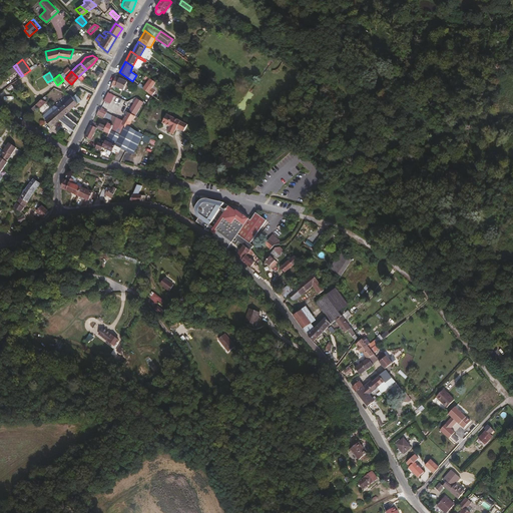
[(123,90),(126,81),(115,76),(111,84),(123,90)]
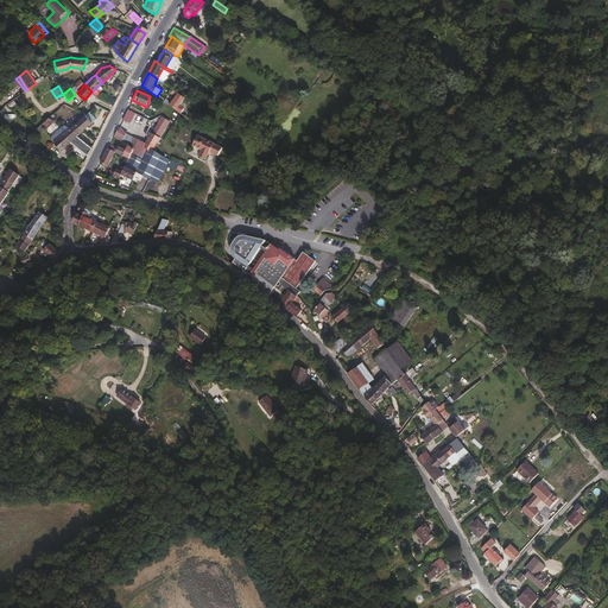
[(178,106),(184,97),(178,94),(170,106),(176,109),(178,106)]
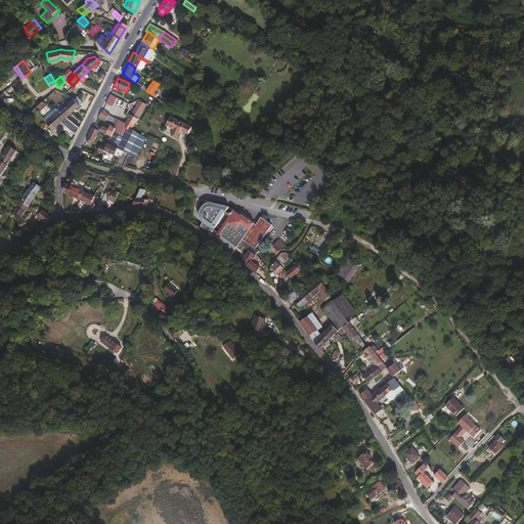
[(110,104),(114,96),(110,94),(105,102),(110,104)]
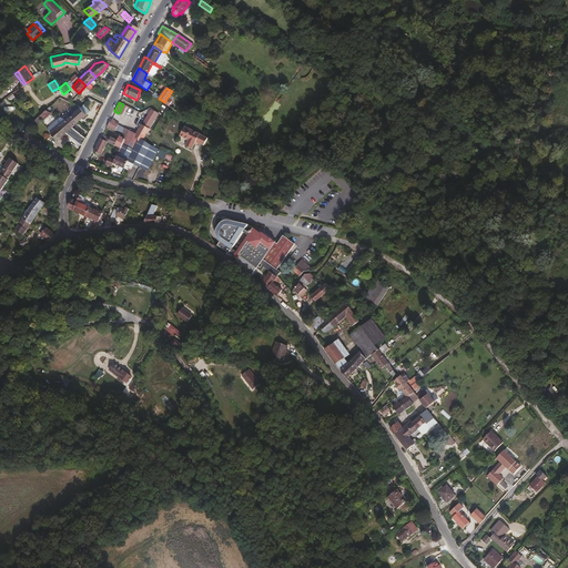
[(78,120),(89,111),(83,104),(82,103),(80,105),(77,104),(75,105),(78,108),(74,111),(72,109),(68,112),(70,114),(72,113),(78,120)]
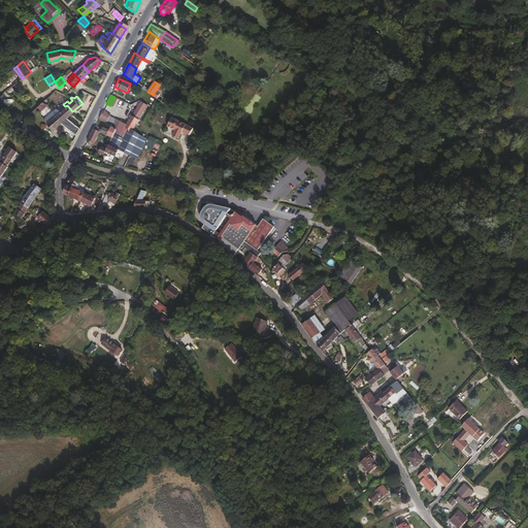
[(41,112),(50,105),(45,101),(37,107),(41,112)]
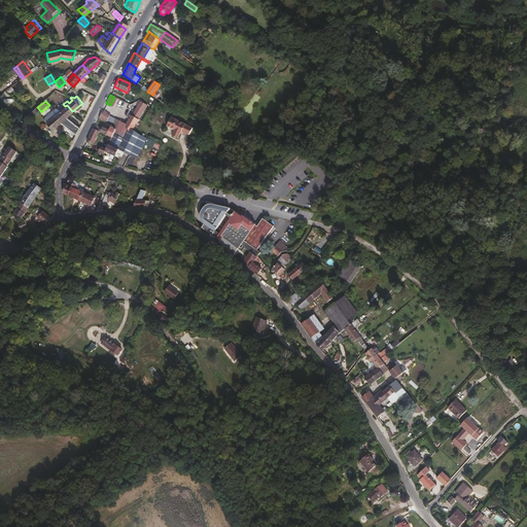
[(138,118),(146,105),(140,101),(131,114),(138,118)]
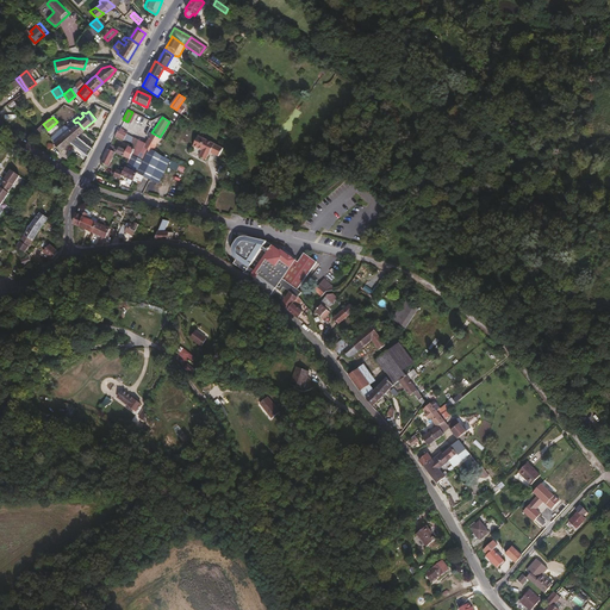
[(83,129),(78,122),(75,123),(73,120),(70,123),(73,125),(70,128),(78,135),(83,129)]
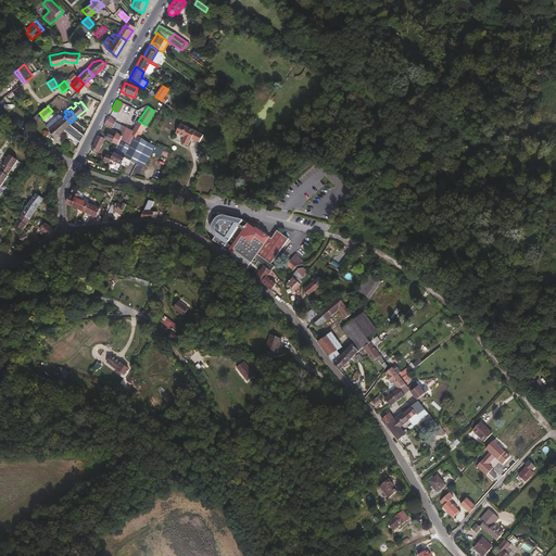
[(71,123),(64,116),(59,113),(54,117),(58,122),(49,129),(54,136),(64,129),(68,133),(78,140),(80,141),(84,134),(73,125),(71,123)]
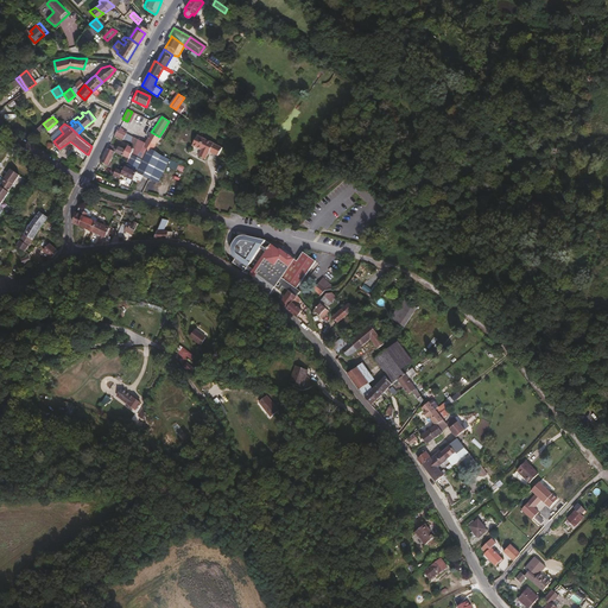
[(126,133),(122,131),(124,130),(120,127),(119,131),(118,130),(114,135),(121,138),(124,133),(126,133)]
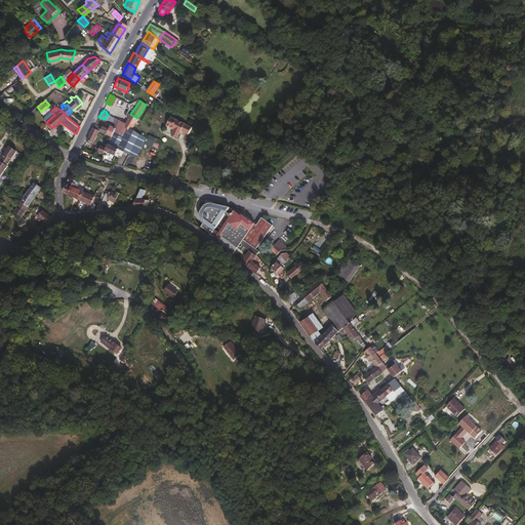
[(131,129),(137,119),(137,118),(130,114),(127,119),(124,123),(123,124),(124,124),(131,129)]
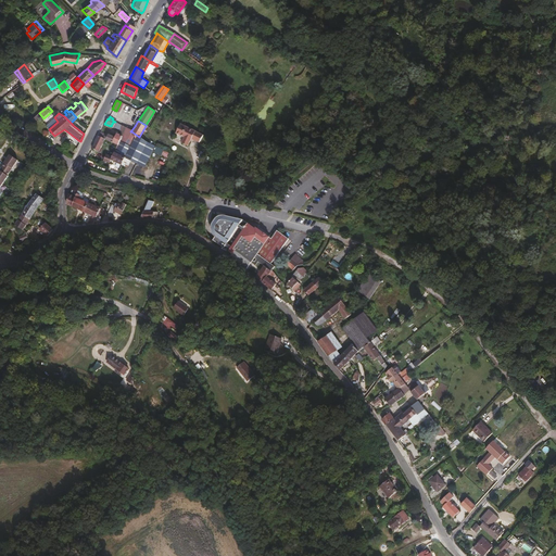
[(199,141),(202,135),(193,131),(194,130),(179,124),(175,134),(184,137),(180,142),(187,146),(189,140),(190,140),(191,138),(199,141)]
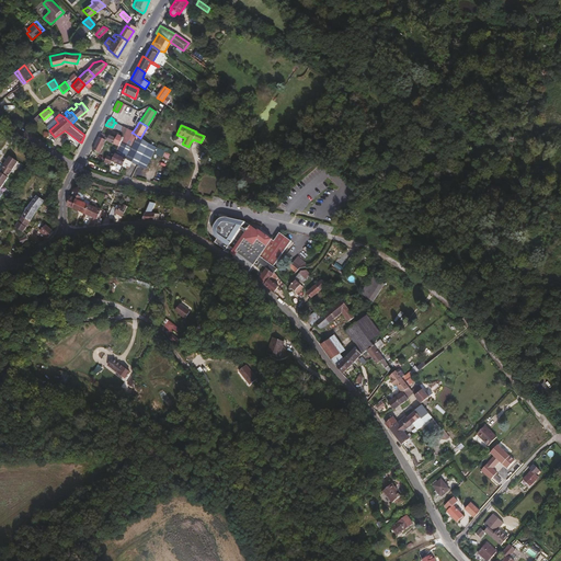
[(126,159),(135,141),(136,138),(137,137),(132,135),(133,133),(132,133),(133,132),(126,128),(124,136),(123,137),(118,146),(115,153),(126,159)]
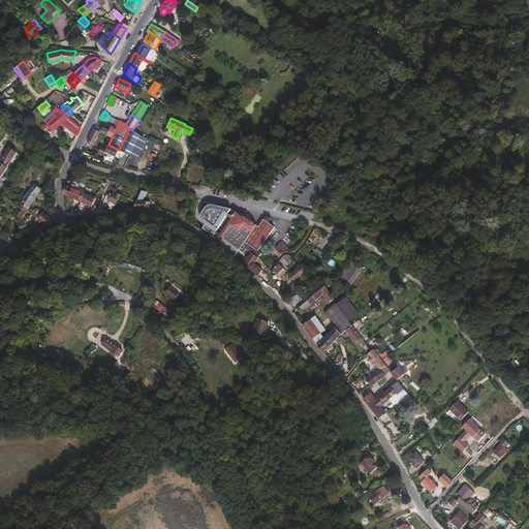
[(74,133),(65,126),(62,130),(71,137),(74,133)]
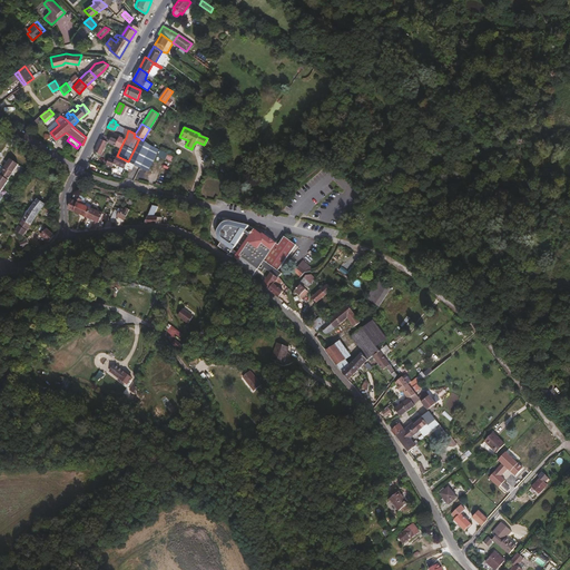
[(120,148),(125,139),(120,137),(118,140),(110,137),(108,143),(112,145),(120,148)]
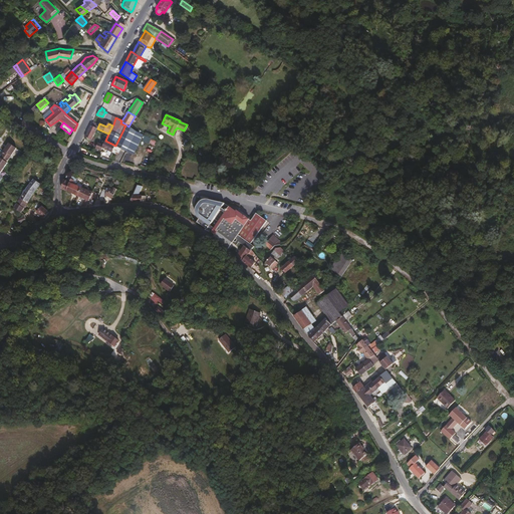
[(98,136),(101,131),(97,129),(96,129),(91,124),(84,138),(90,140),(94,134),(98,136)]
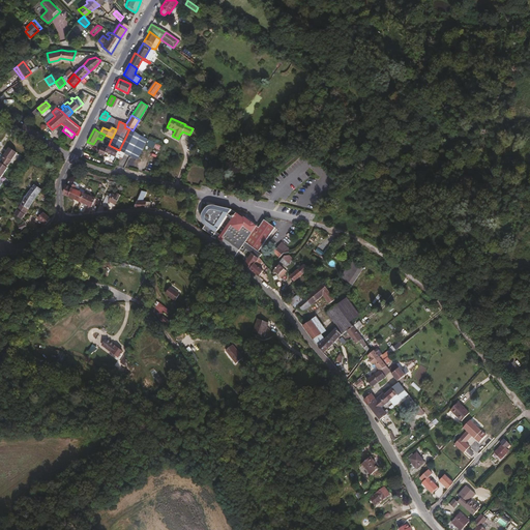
[(129,155),(140,135),(135,131),(131,136),(127,134),(119,150),(124,152),(129,155)]
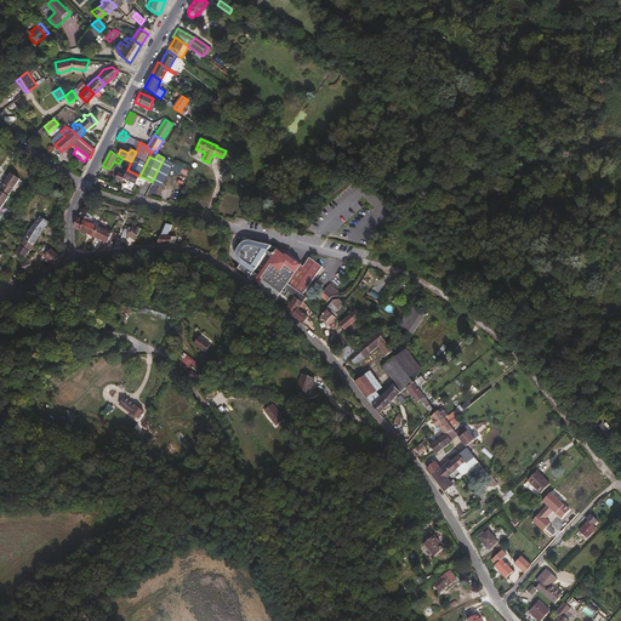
[(160,186),(171,161),(164,158),(152,182),(160,186)]
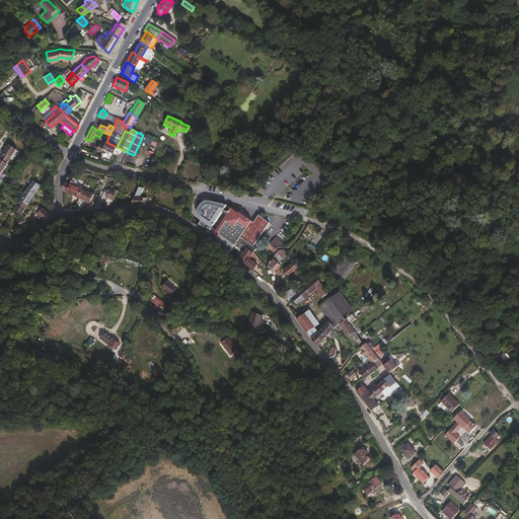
[(156,148),(158,143),(145,137),(143,142),(156,148)]
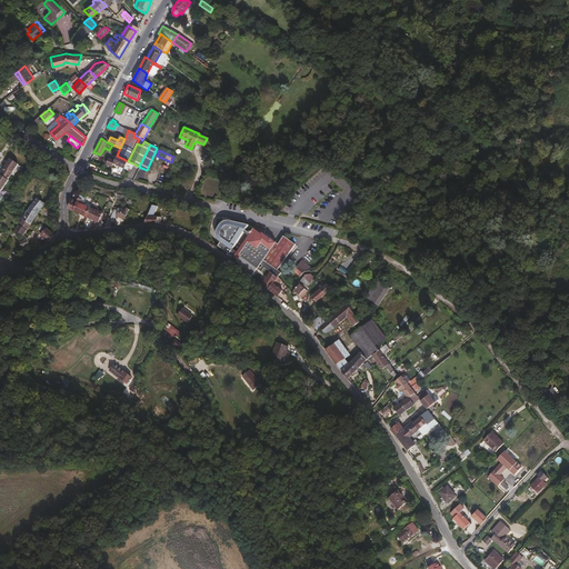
[(128,161),(117,156),(115,159),(113,163),(125,168),(128,161)]
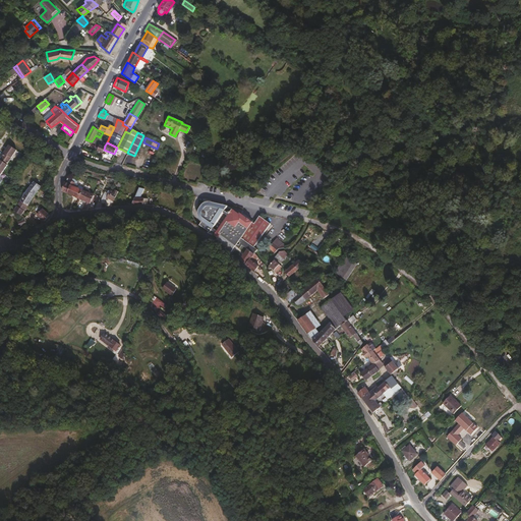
[(104,150),(105,146),(99,143),(97,150),(102,153),(104,150)]
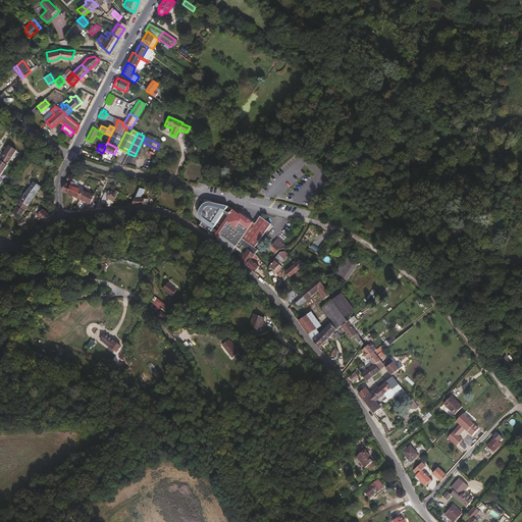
[(0,174),(5,168),(7,164),(16,150),(9,145),(4,153),(0,159),(0,174)]
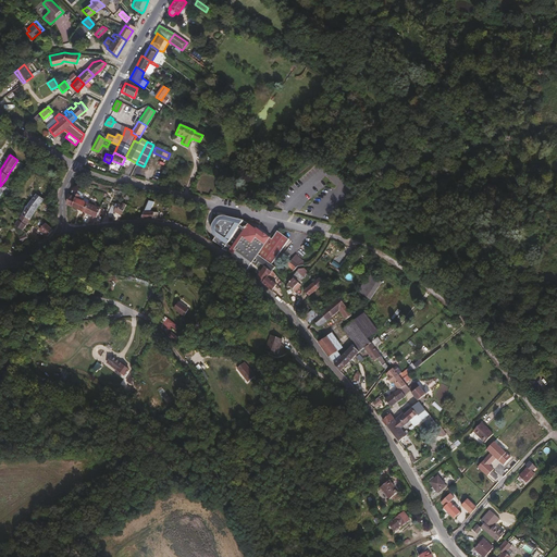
[(22,231),(42,199),(36,194),(29,202),(26,209),(14,225),(15,226),(16,226),(21,230),(22,231)]
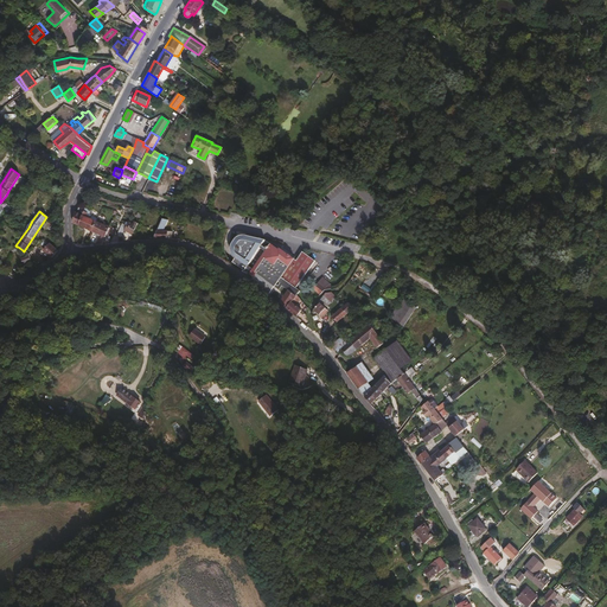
[(91,231),(95,222),(85,217),(82,216),(78,225),(91,231)]
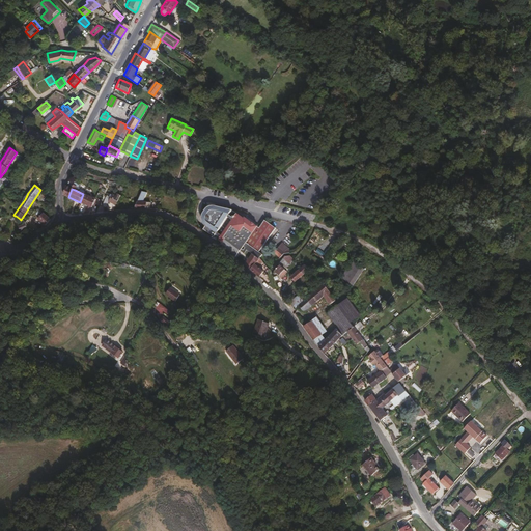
[(142,202),(146,194),(141,191),(134,207),(138,208),(145,208),(145,202),(142,202)]
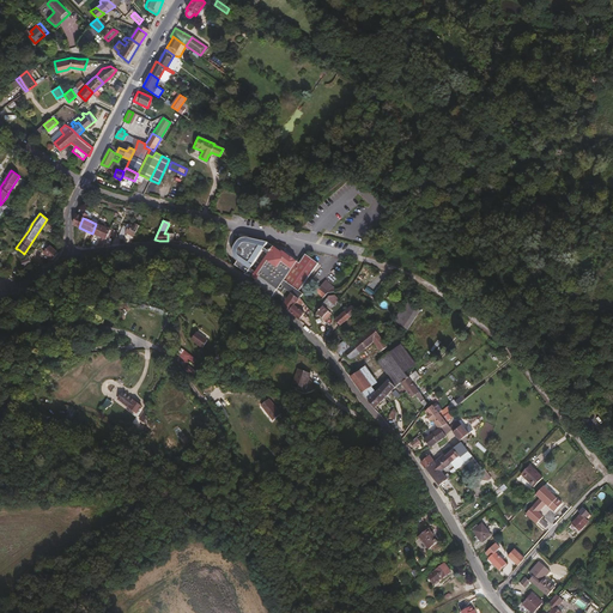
[(110,230),(96,224),(92,234),(105,240),(110,230)]
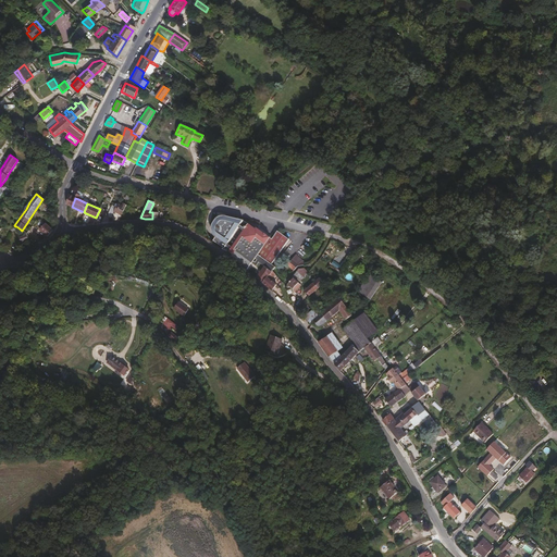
[(121,215),(126,206),(123,203),(122,206),(116,203),(114,210),(113,212),(121,215)]
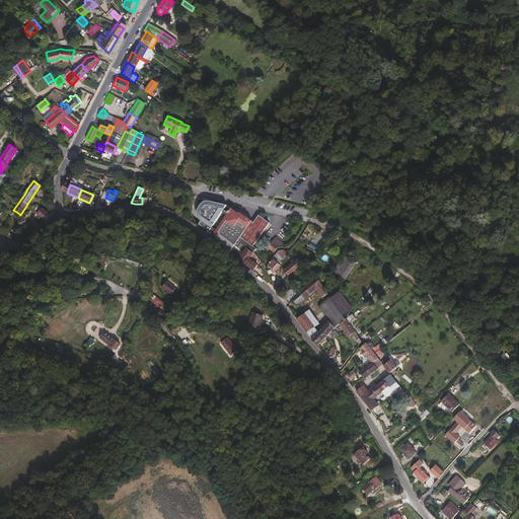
[(211,229),(223,209),(214,203),(209,201),(208,205),(205,205),(204,205),(202,205),(200,206),(198,208),(198,210),(197,212),(197,214),(197,217),(199,219),(200,220),(198,224),(209,231),(211,229)]
